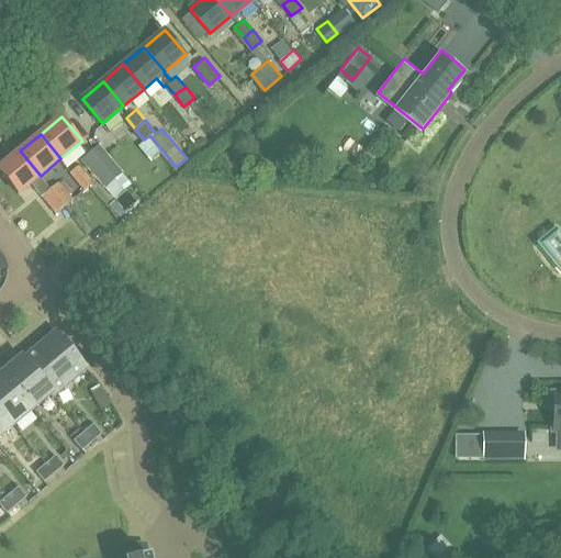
[(107,185),(116,196),(131,182),(98,144),(81,158),(105,186),(107,185)]
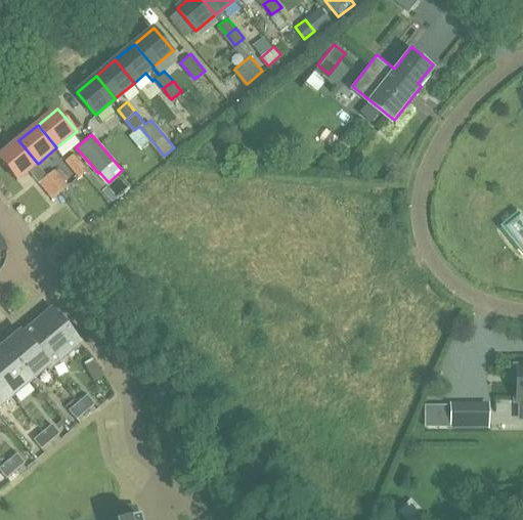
[(30,171),(52,198),(60,189),(47,174),(38,164),(18,140),(0,156),(0,158),(18,180),(30,171)]
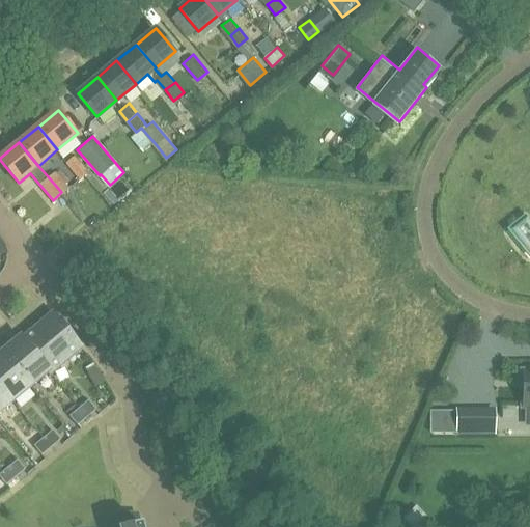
[(65,162),(79,177),(88,170),(75,154),(65,162)]
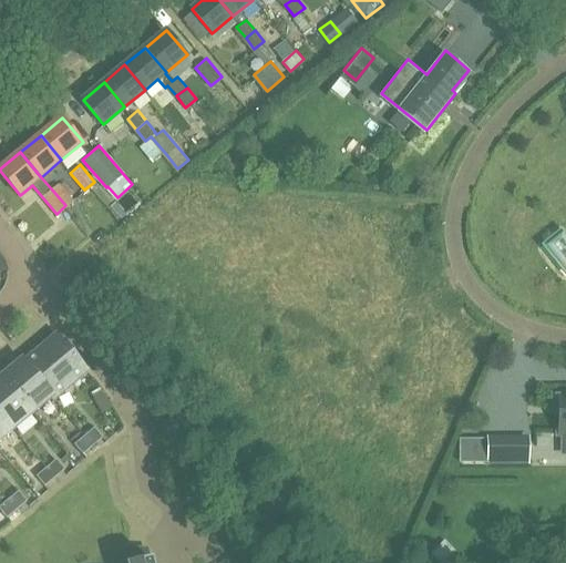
[(51,188),(65,205),(73,198),(60,182),(51,188)]
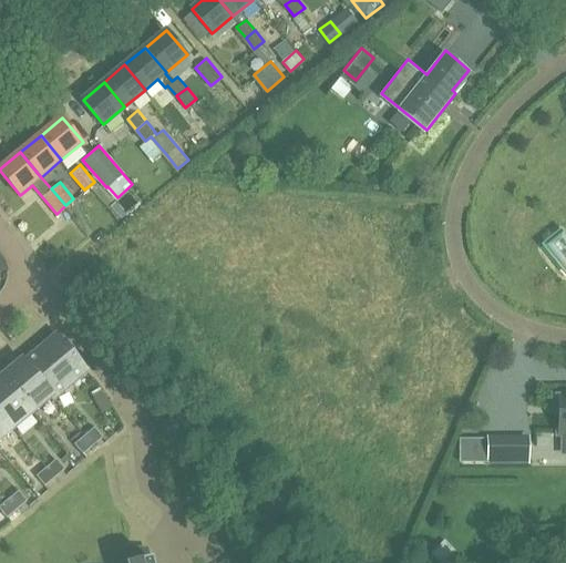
[(565,233),(559,226),(542,242),(565,268),(565,233)]
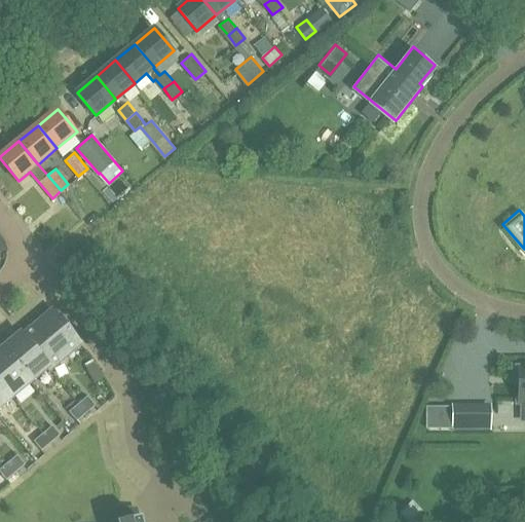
[(52,309),(23,334),(50,368),(80,343),(52,309)]
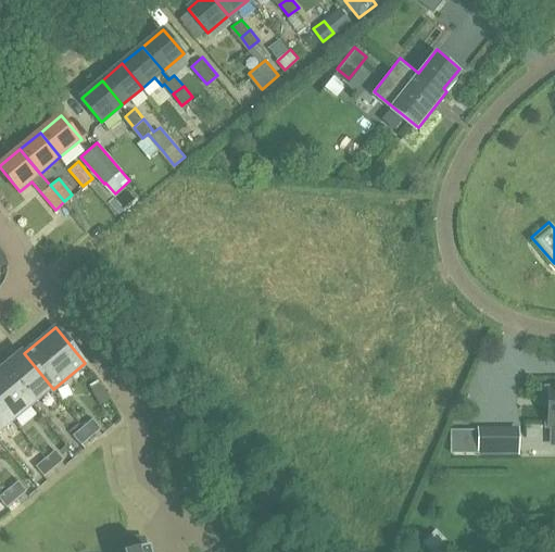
[(22,352),(3,367),(33,403),(50,388),(52,390),(53,389),(24,353),(22,352)]
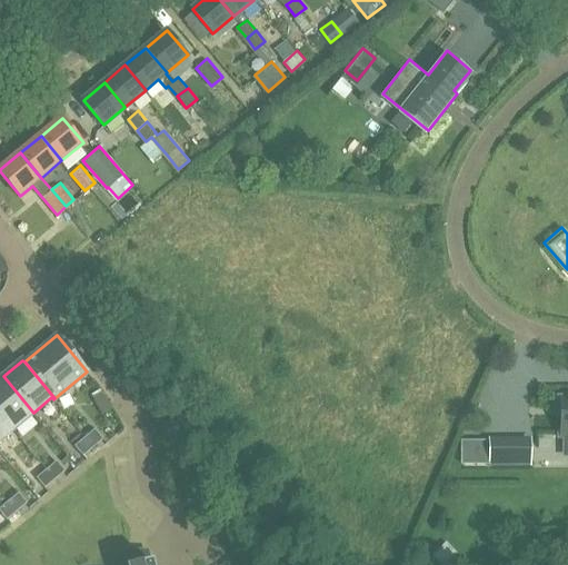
[(3,376),(0,378),(0,412),(15,428),(33,413),(3,376)]
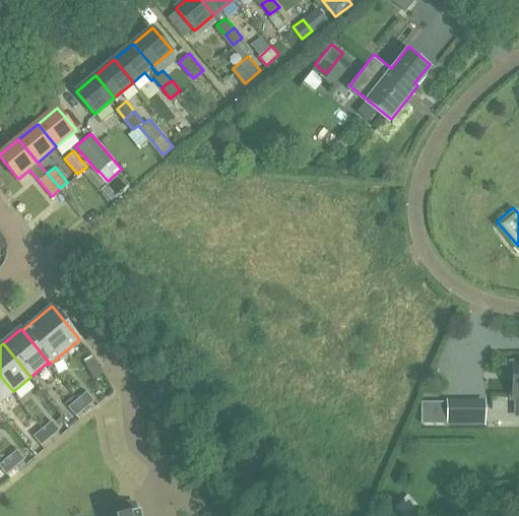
[(93,375),(102,371),(92,356),(84,361),(93,375)]
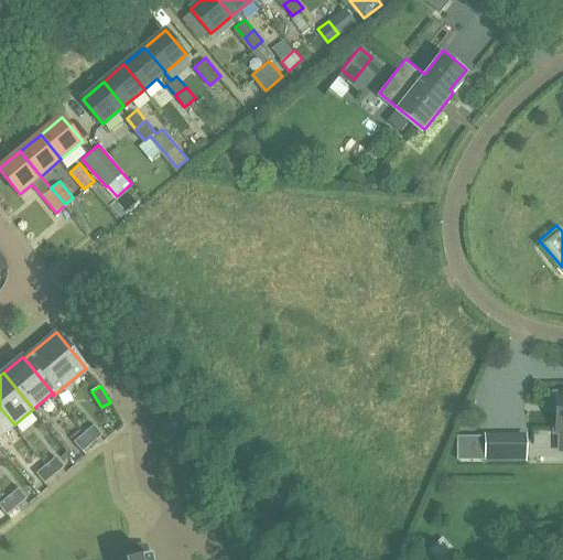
[(0,408),(0,435),(14,424),(0,408)]
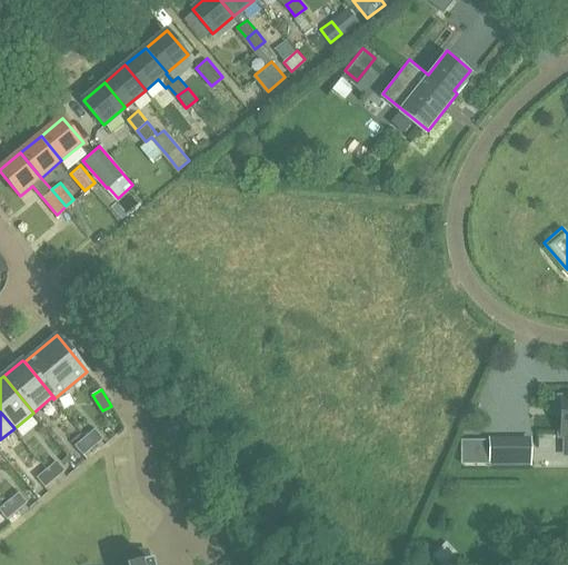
[(95,427),(85,435),(93,445),(102,437),(95,427)]
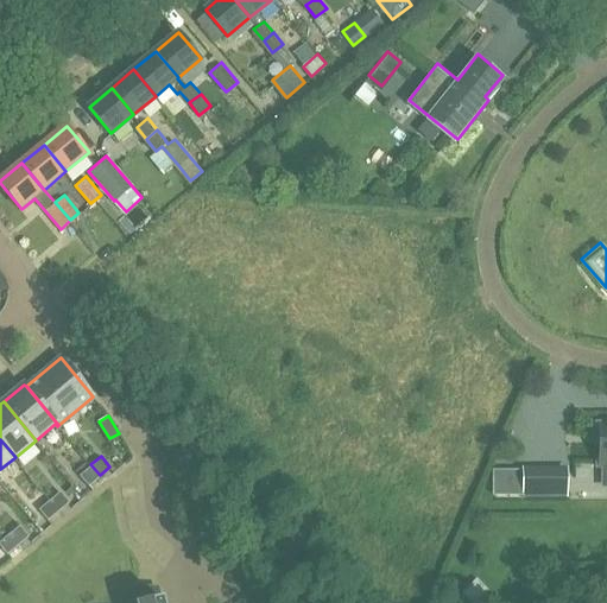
[(100,475),(90,464),(81,473),(89,483),(100,475)]
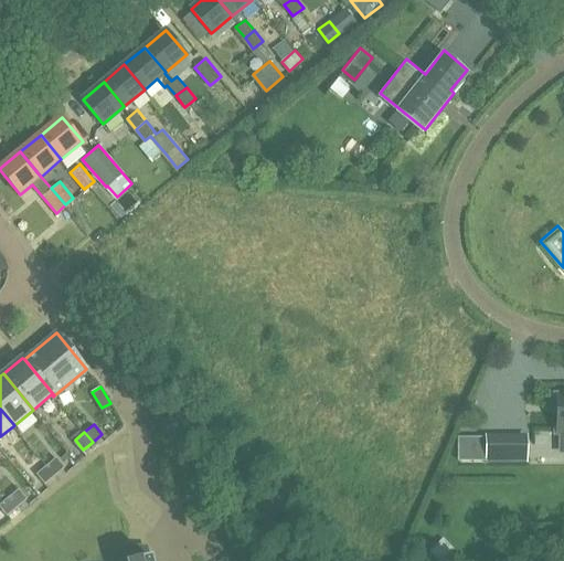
[(528,459),(528,432),(485,432),(485,461),(528,459)]
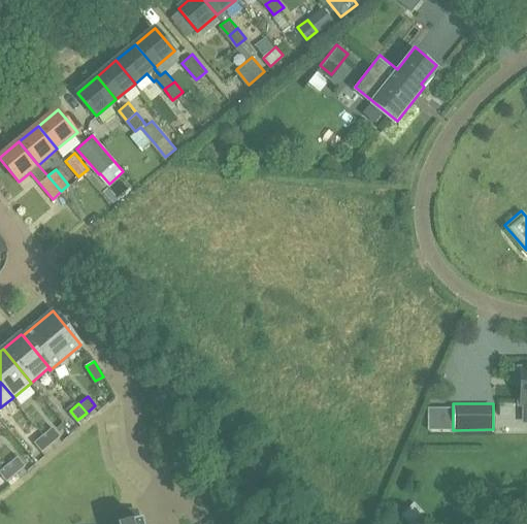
[(526,424),(526,405),(505,405),(504,424),(526,424)]
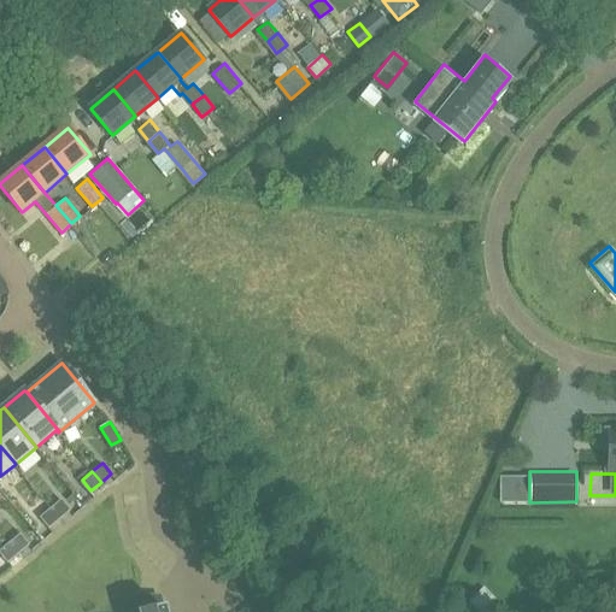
[(51,506),(59,517),(69,508),(60,498),(51,506)]
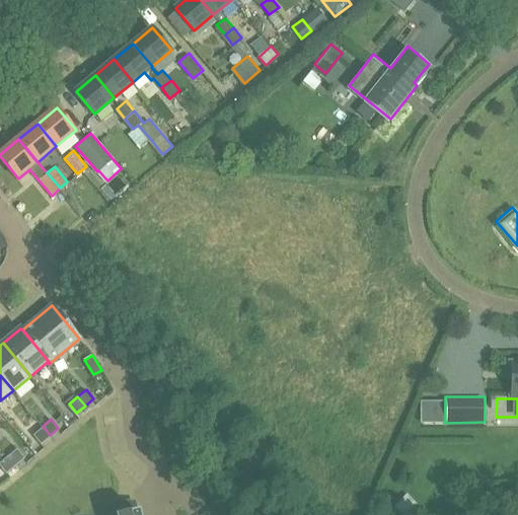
[(41,442),(50,435),(43,426),(33,433),(41,442)]
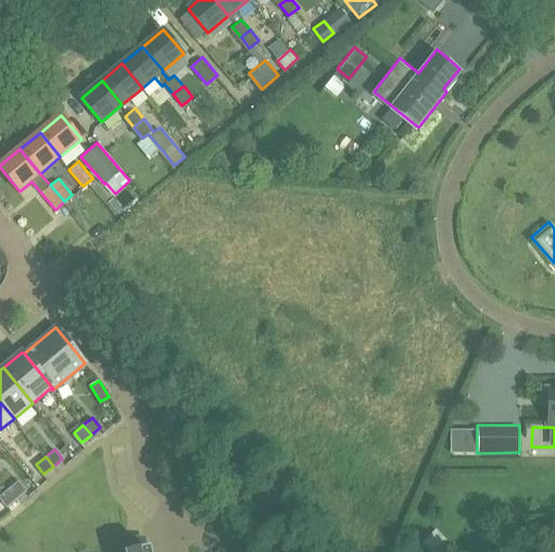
[(16,480),(7,488),(15,497),(24,489),(16,480)]
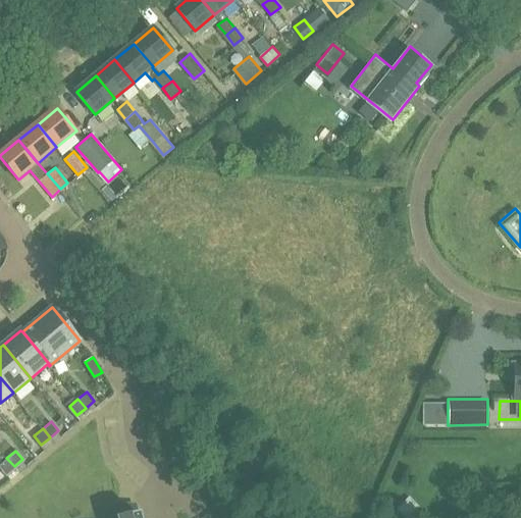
[(14,466),(6,458),(0,463),(0,467),(5,474),(14,466)]
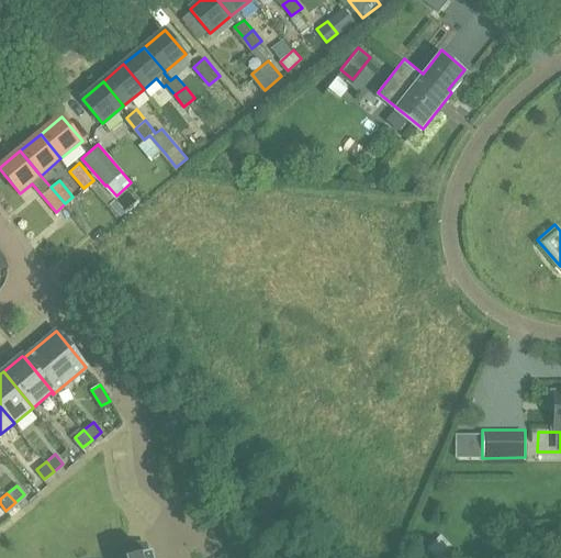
[(429,543),(440,555),(451,544),(440,533),(429,543)]
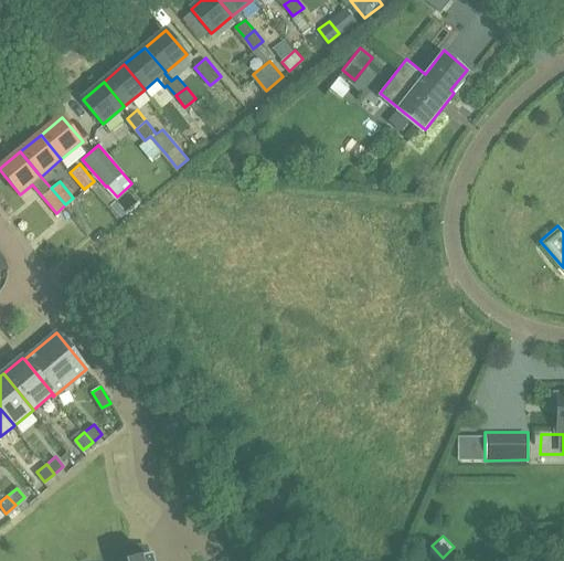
[(153,560),(151,547),(126,553),(127,560),(153,560)]
